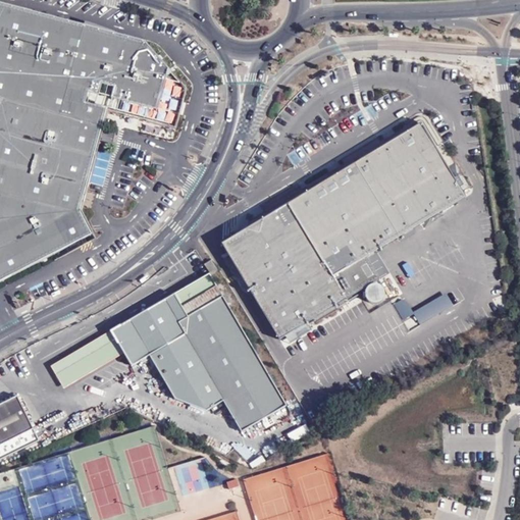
[(86,179),(91,160),(105,108),(168,123),(178,83),(143,40),(0,2),(0,278),(91,231),(79,207),(86,179)]
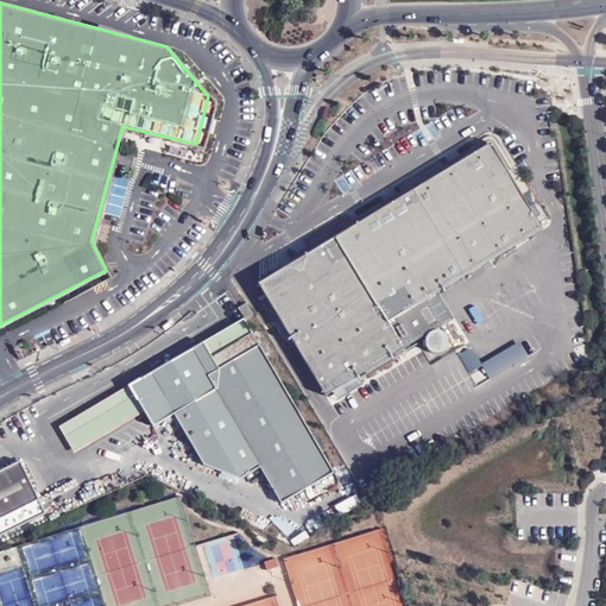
[(425,296),(439,289),(538,228),(487,143),(333,235),(338,242),(332,247),(328,241),(304,254),(302,269),(286,266),(259,284),(327,393),(442,322),(425,296)]
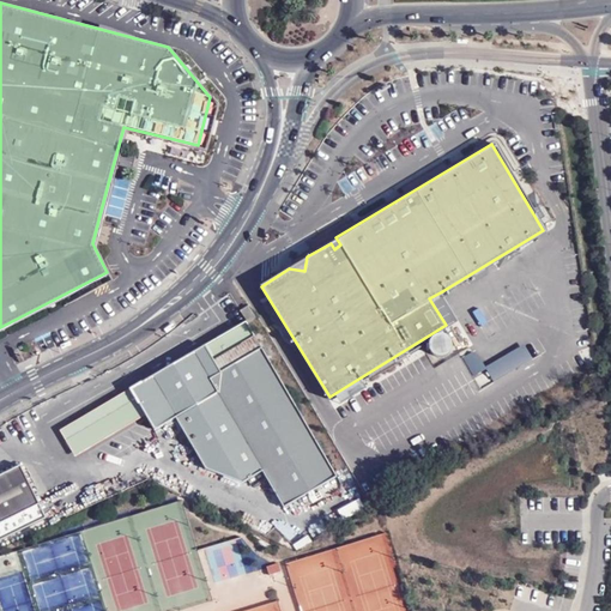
[(460,321),(442,291),(429,298),(446,325),(448,328),(460,321)]
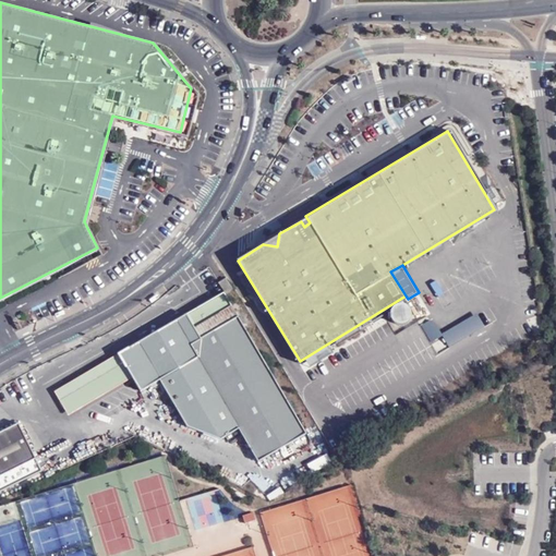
[(225,292),(231,288),(224,277),(217,281),(225,292)]
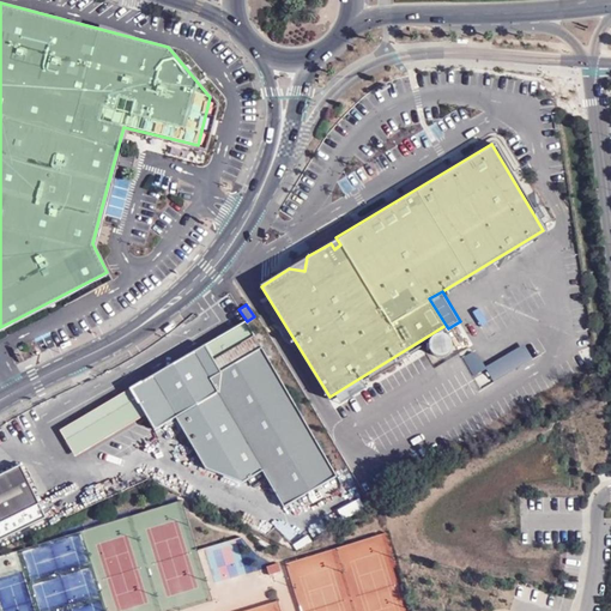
[(218,369),(260,345),(253,333),(211,357),(218,369)]
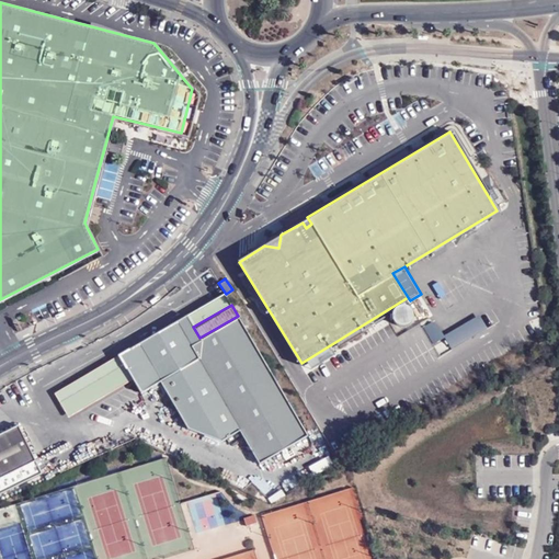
[(306,434),(238,316),(200,338),(193,327),(185,314),(117,354),(139,391),(159,380),(186,428),(219,441),(238,429),(258,463),(306,434)]
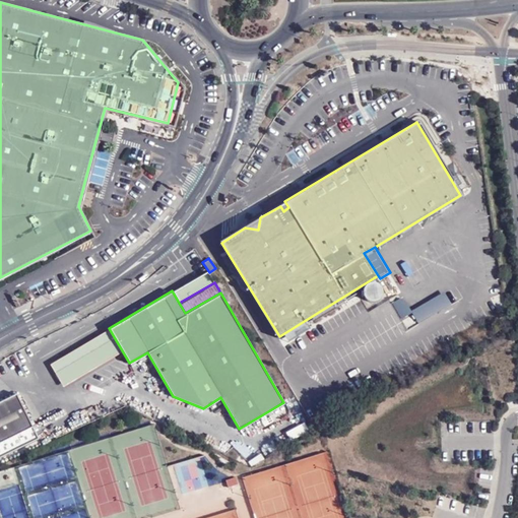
[(0,451),(36,434),(15,392),(0,399),(0,451)]
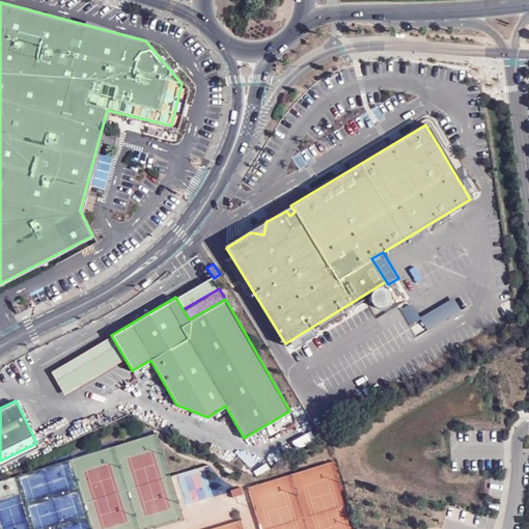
[(0,472),(10,467),(7,460),(37,445),(36,443),(0,461),(0,472)]
